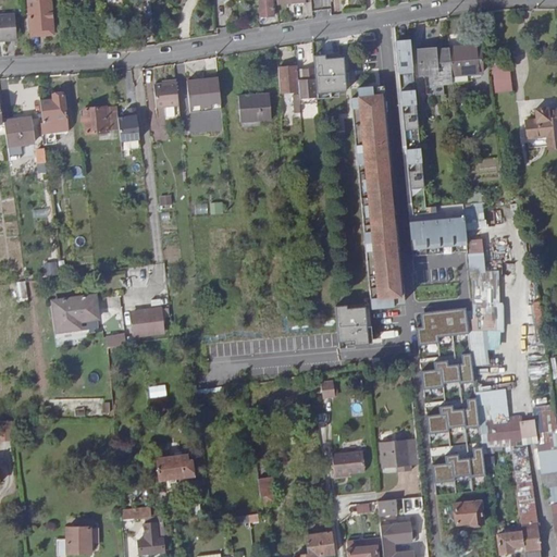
[(54,35),(52,0),(49,0),(49,1),(38,2),(37,0),(27,0),(31,39),(42,39),(42,36),(54,35)]
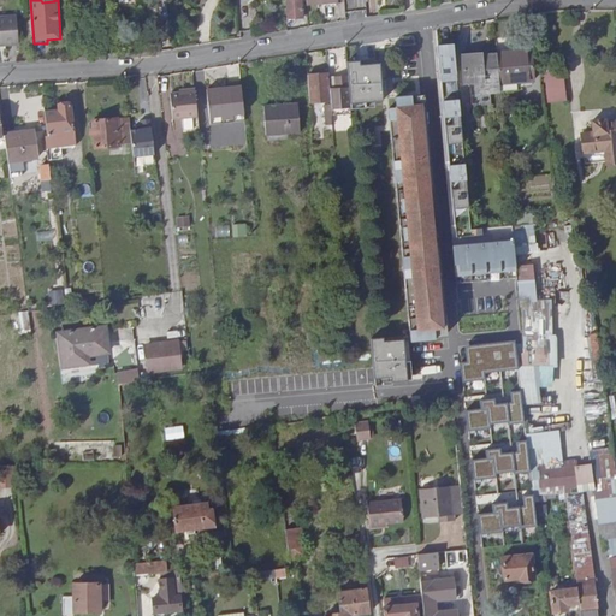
[(298,0),(286,0),(288,16),(301,15),(298,0)]
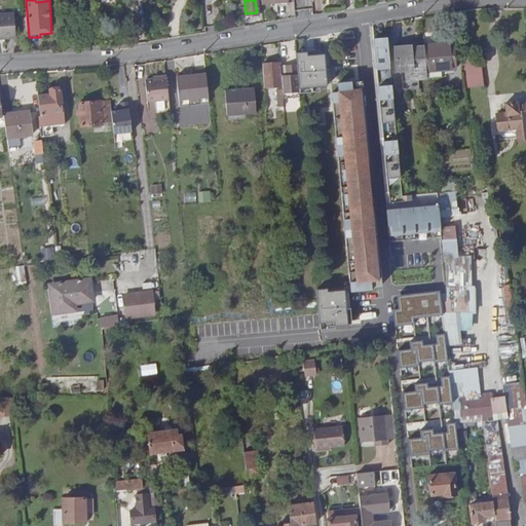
[(13,13),(0,13),(0,37),(15,37),(13,13)]
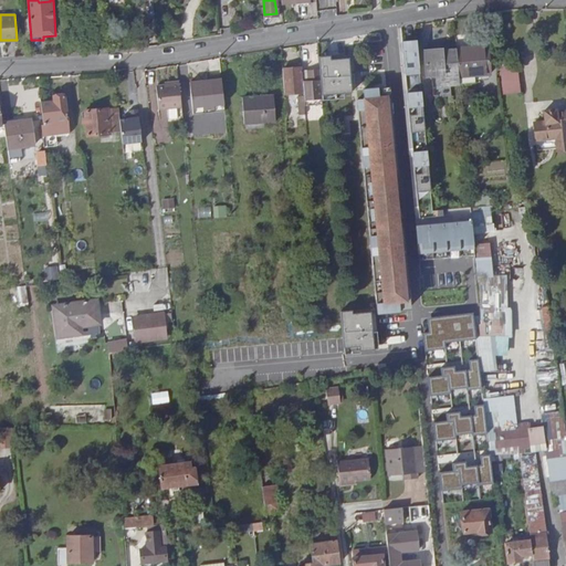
[(484,29),(454,32),(456,44),(486,41),(484,29)]
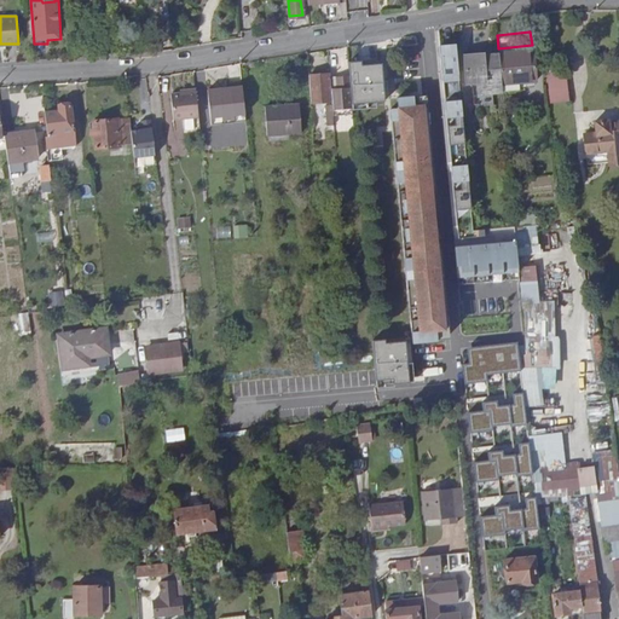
[(452,39),(437,40),(440,76),(456,74),(452,39)]
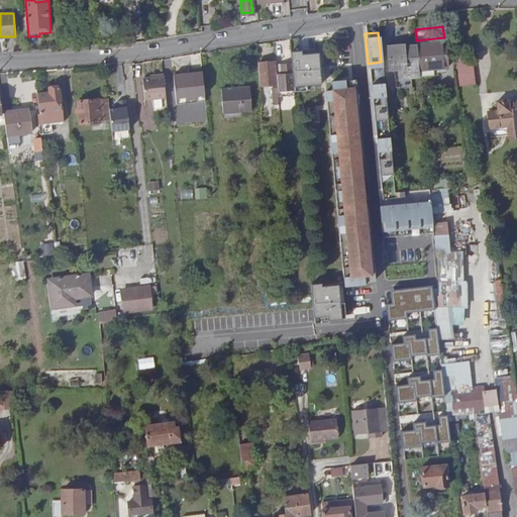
[(447,64),(444,37),(416,40),(416,41),(418,67),(438,65),(447,64)]
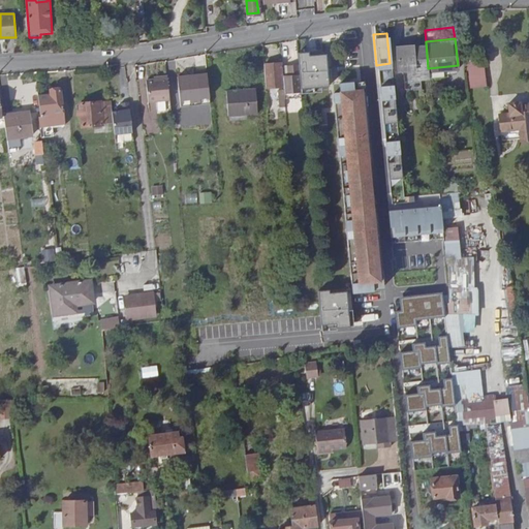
[(429,72),(428,68),(426,42),(413,44),(413,42),(396,43),(398,67),(403,66),(412,66),(413,76),(422,75),(429,74),(429,72)]
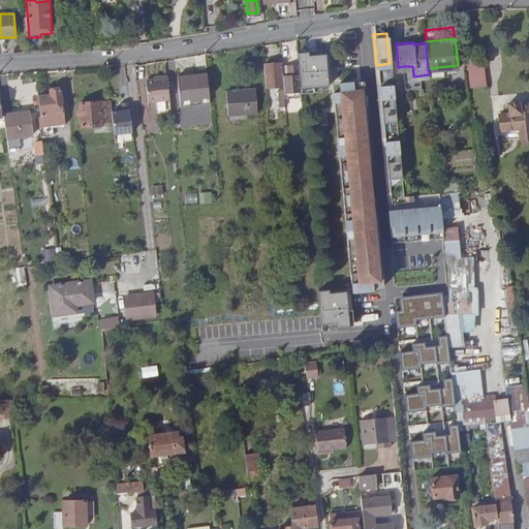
[(310,49),(300,50),(301,63),(304,90),(323,89),(322,84),(331,83),(329,51),(311,52),(310,49)]
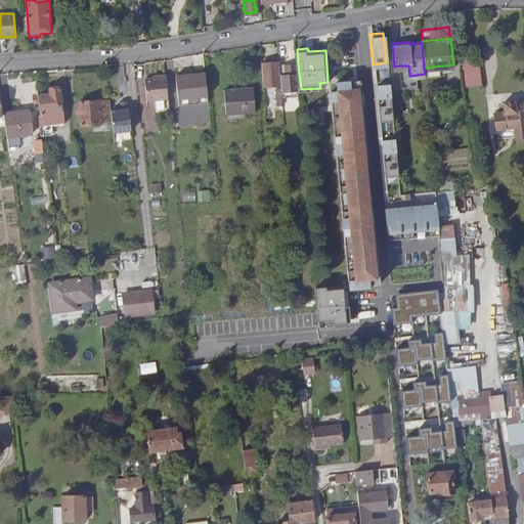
[(194,68),(205,67),(204,54),(193,56),(194,68)]
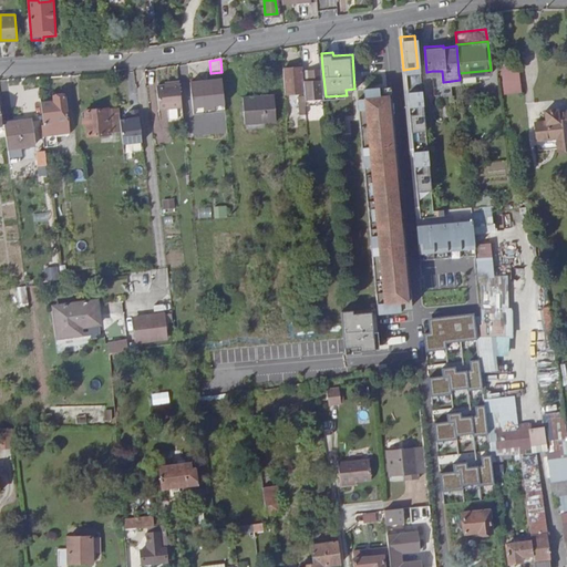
[(501,65),(504,92),(523,90),(519,63),(501,65)]
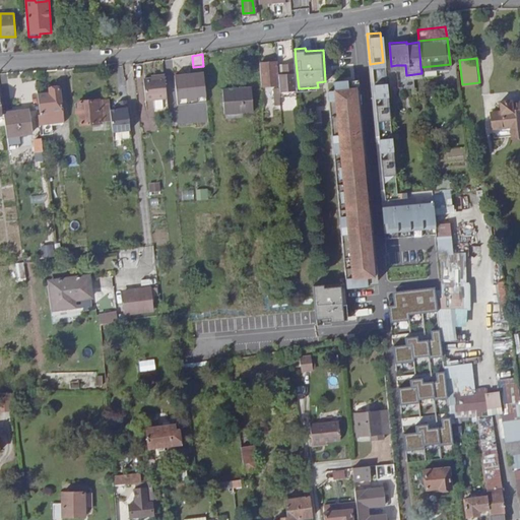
[(280,91),(278,64),(277,61),(260,63),(262,84),(264,84),(265,104),(281,102),(280,91)]
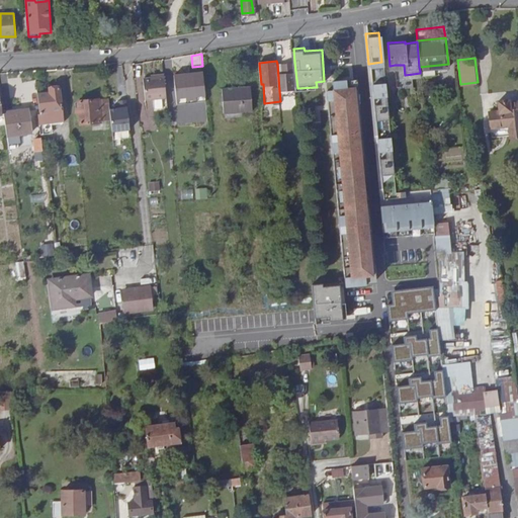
[(297,88),(294,62),(277,64),(279,91),(297,90),(297,88)]
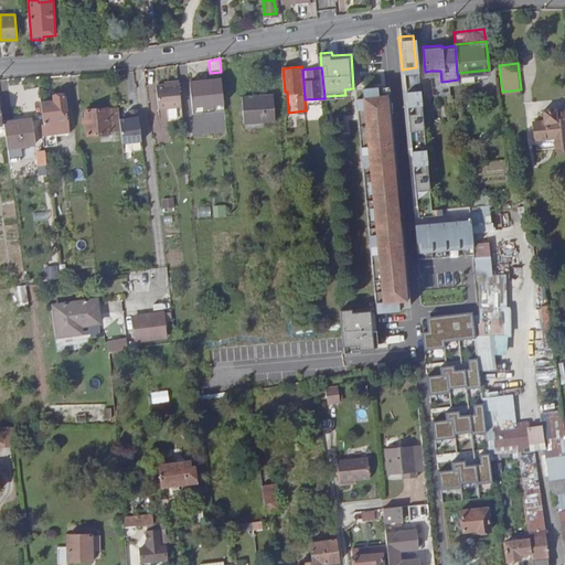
[(274,70),(242,73),(244,97),(276,95),(274,70)]
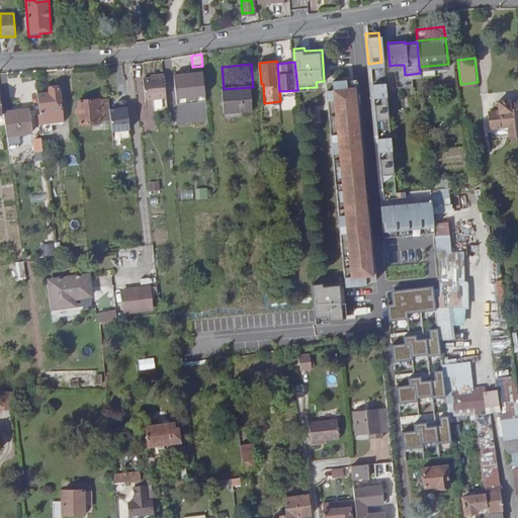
[(413,84),(413,74),(405,75),(404,65),(395,65),(397,83),(406,83),(406,85),(413,84)]
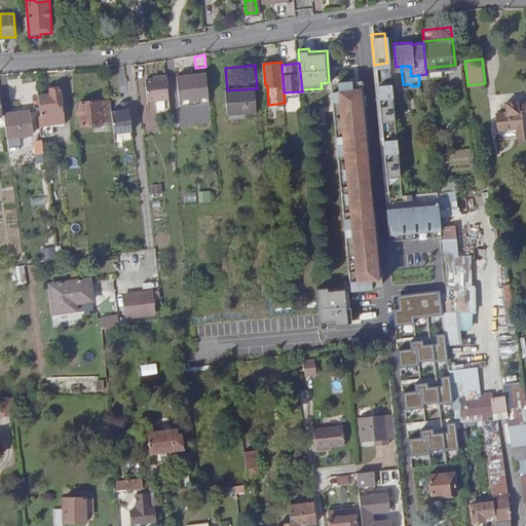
[(185,77),(175,78),(178,102),(187,101),(187,104),(196,103),(196,100),(209,99),(205,75),(194,76),(194,81),(186,82),(185,77)]
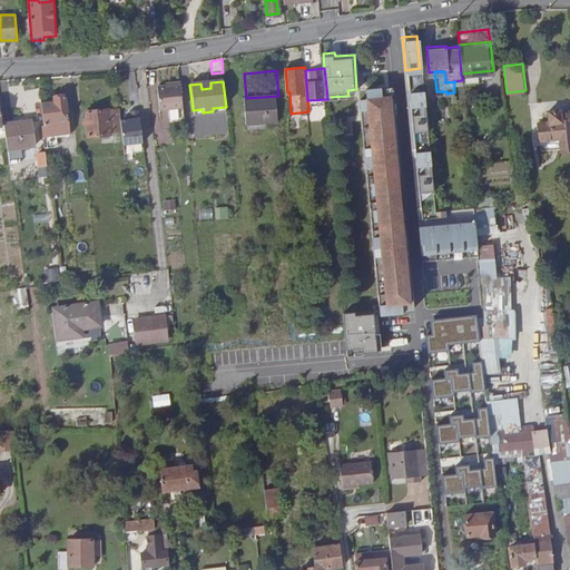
[(156,89),(158,105),(158,112),(182,110),(178,85),(169,86),(170,88),(156,89)]
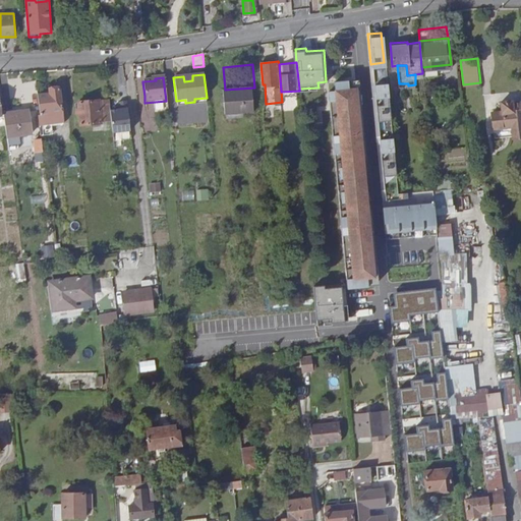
[(399,196),(399,191),(398,191),(386,79),(372,80),(386,198),(399,196)]
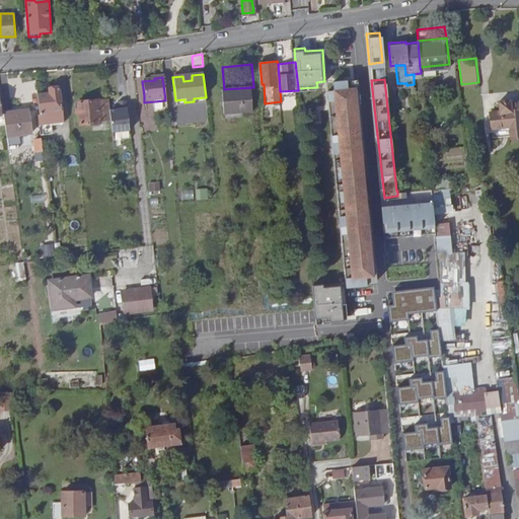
[(335,87),(354,276),(373,274),(355,85),(335,87)]
